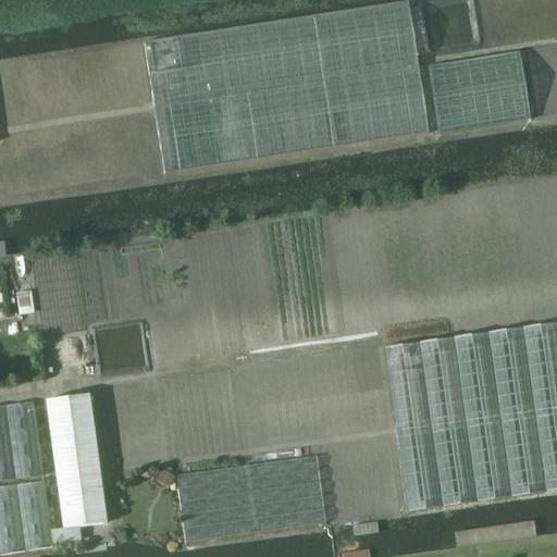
[(184,61),(147,66),(163,172),(163,174),(428,133),(407,3),(181,37),(184,61)]
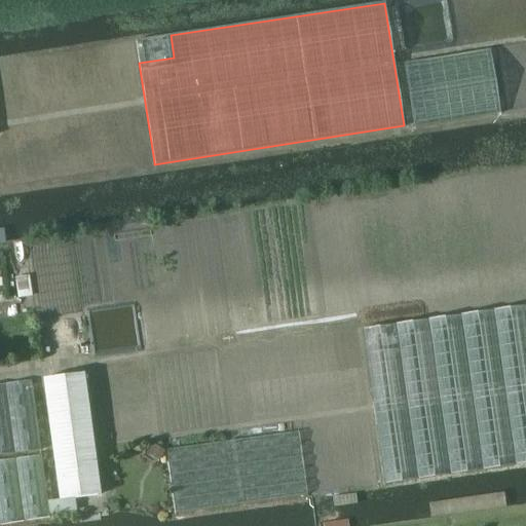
[(171,35),(136,40),(139,63),(174,58),(171,35)]
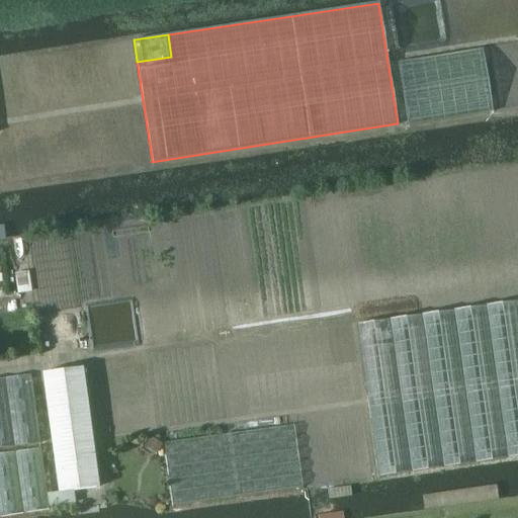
[(493,111),(483,48),(398,62),(407,124),(493,111)]
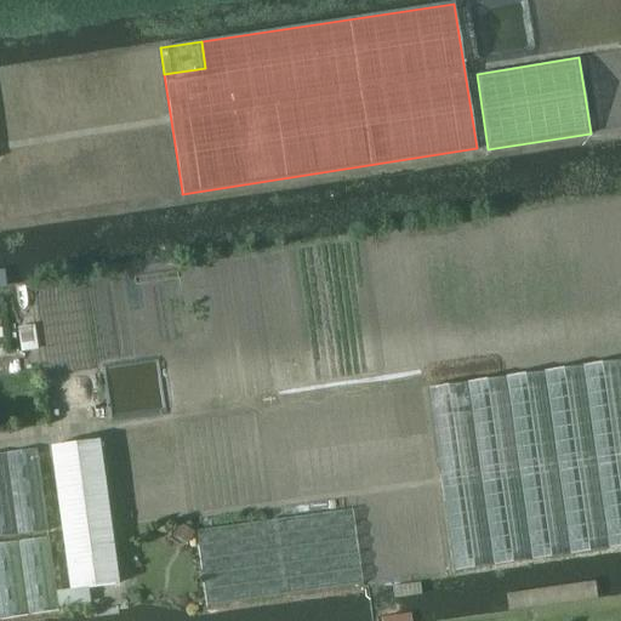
[(620,547),(620,360),(428,388),(455,571),(620,547)]
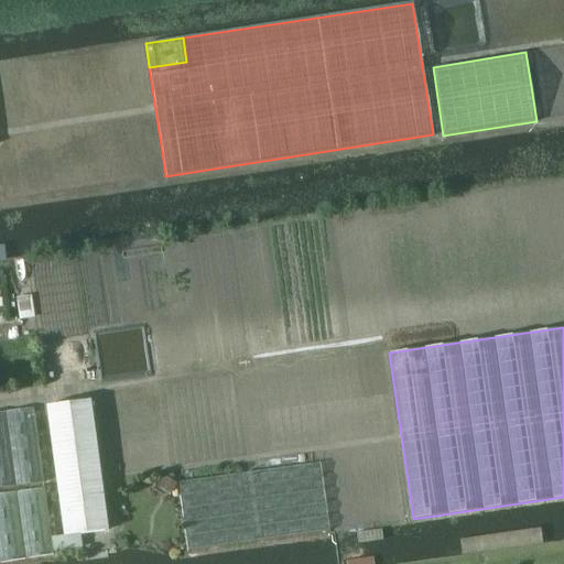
[(63,535),(108,530),(91,400),(46,407),(63,535)]
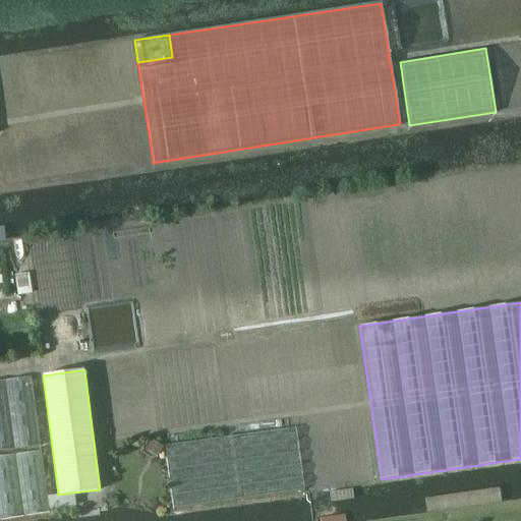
[(31,377),(0,380),(0,450),(40,445),(31,377)]
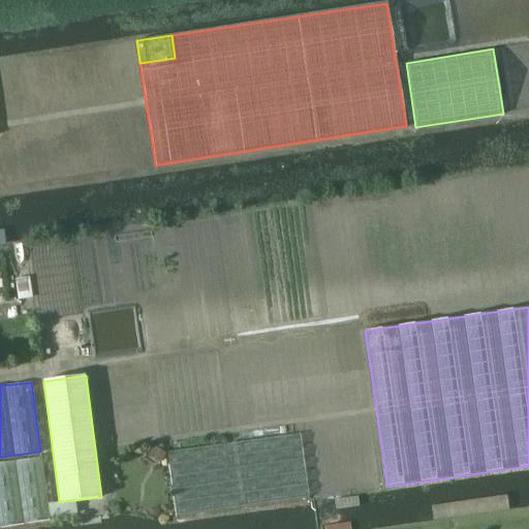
[(167,452),(176,515),(309,496),(300,433),(167,452)]
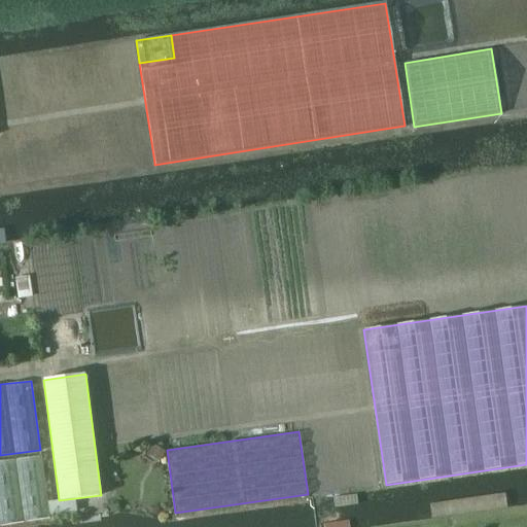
[(0,525),(49,518),(41,456),(0,461),(0,525)]
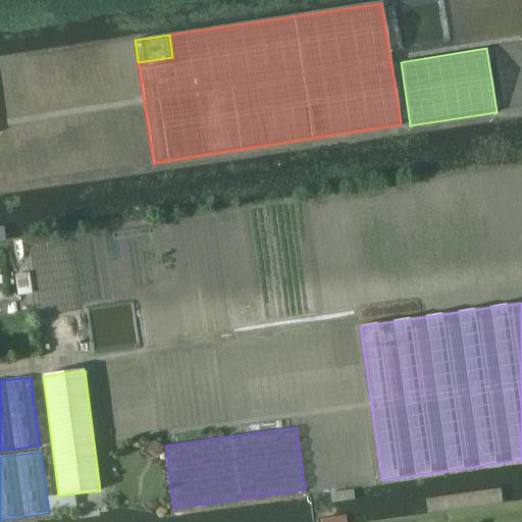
[(500,488),(426,499),(428,514),(502,503),(500,488)]
